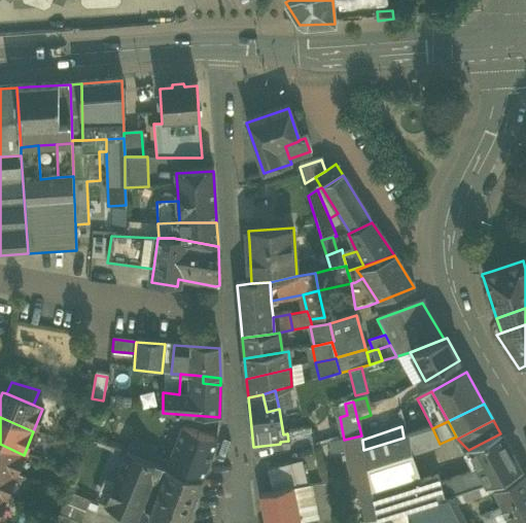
[(182,428),(166,469),(168,471),(202,482),(216,442),(182,428)]
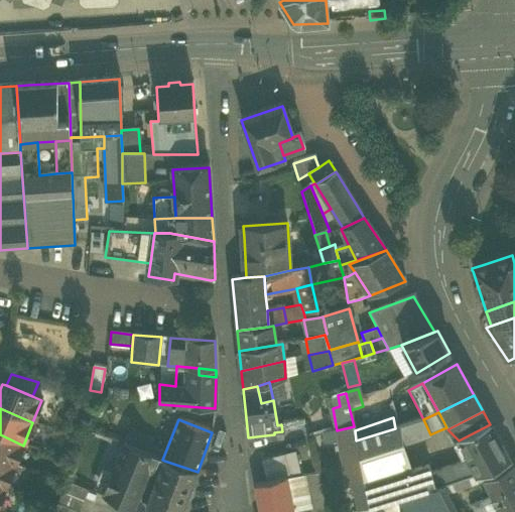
[(423,419),(399,426),(403,443),(430,434),(423,419)]
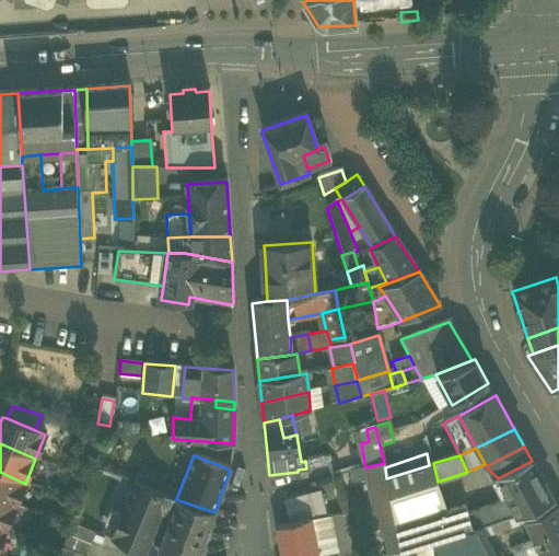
[(498,478),(509,499),(519,517),(522,514),(554,500),(532,461),(498,478)]
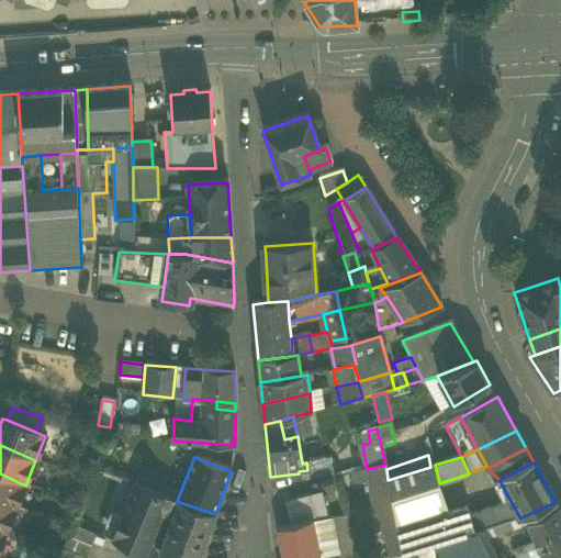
[(377,533),(382,532),(396,528),(388,480),(386,469),(385,465),(367,469),(363,470),(377,533)]
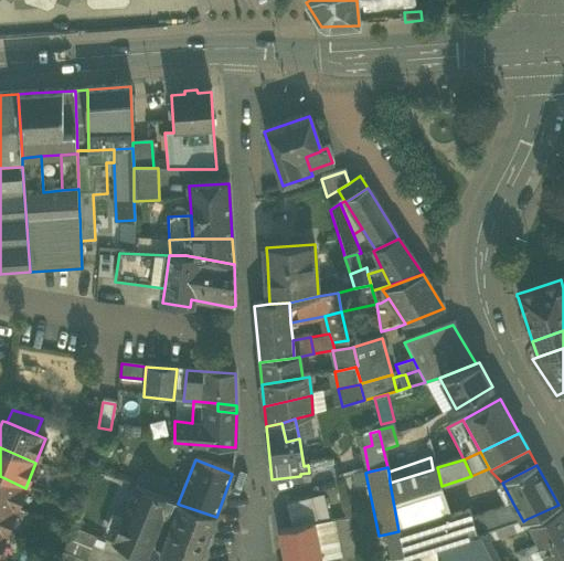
[(445,504),(442,486),(437,467),(433,469),(390,483),(398,531),(404,559),(436,548),(460,540),(478,535),(472,517),(470,510),(449,518),(445,504)]
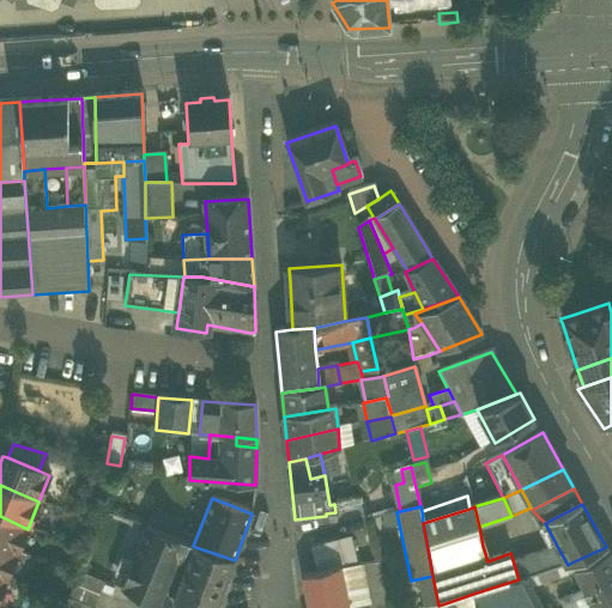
[(0,548),(16,555),(28,529),(0,516),(0,548)]
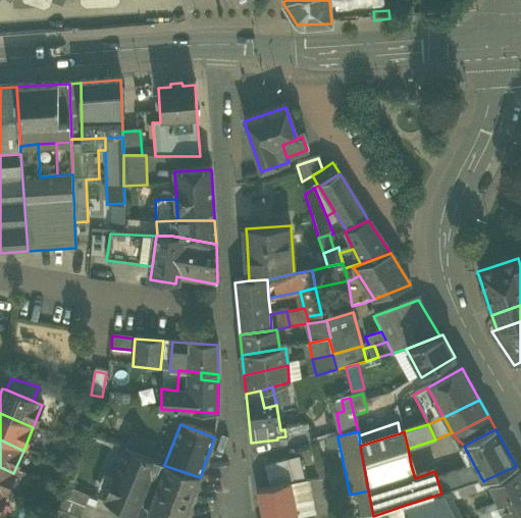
[(155,476),(160,478),(166,466),(164,465),(125,449),(114,476),(105,499),(104,503),(136,516),(147,488),(144,487),(148,477),(154,479),(155,476)]
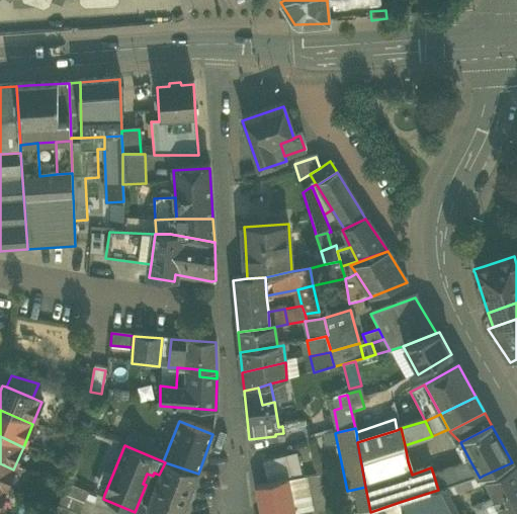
[(296,455),(285,458),(290,480),(302,477),(296,455)]
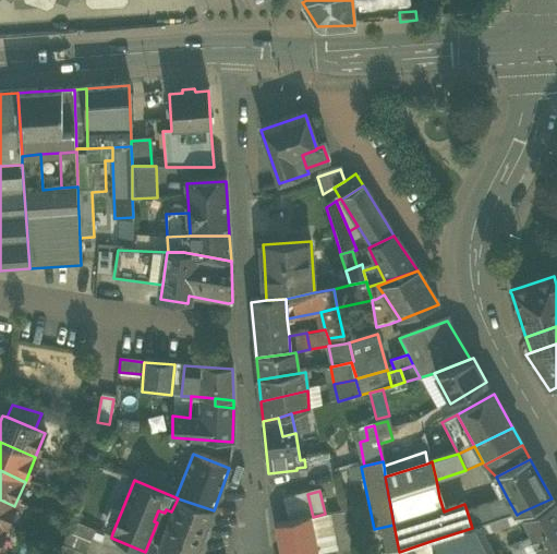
[(288,524),(313,517),(307,494),(282,500),(288,524)]
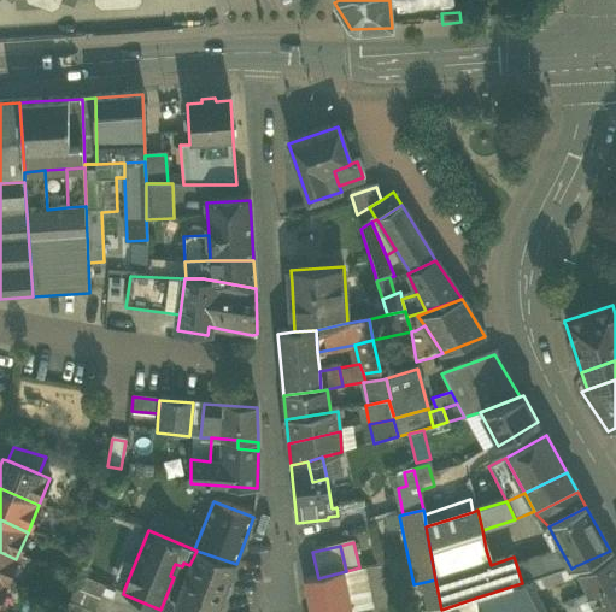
[(522,583),(503,589),(515,611),(541,611),(527,582),(535,580),(572,569),(561,549),(516,564),(522,583)]
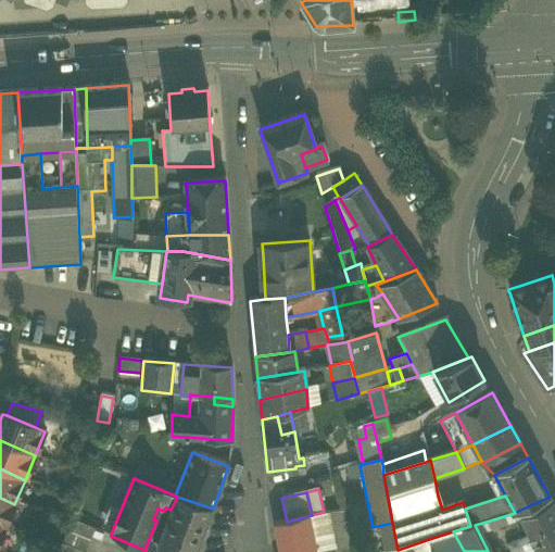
[(196,551),(213,509),(177,497),(171,510),(156,547),(169,551),(196,551)]
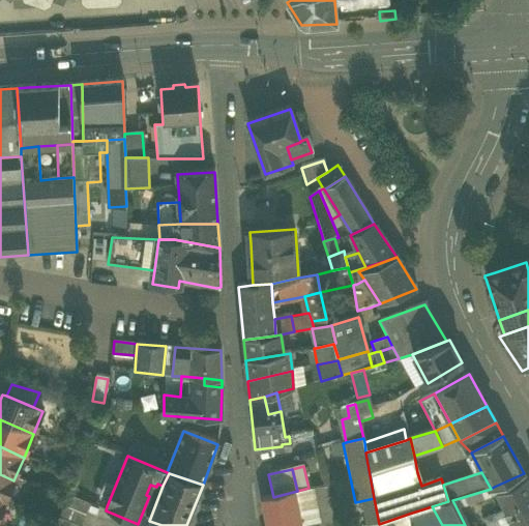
[(524,473),(494,487),(496,491),(526,477),(524,473)]
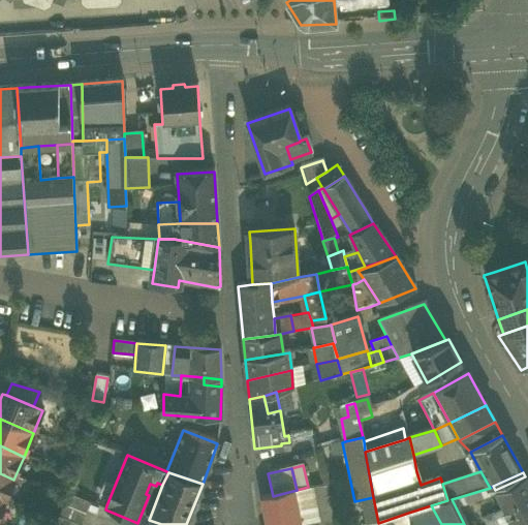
[(0,500),(4,502),(13,480),(0,473),(0,500)]
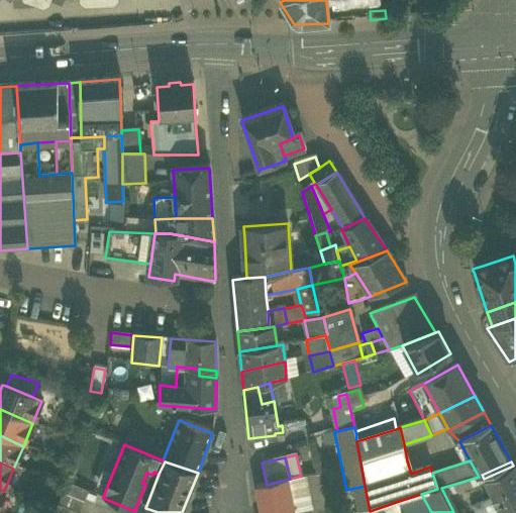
[(492,494),(515,481),(515,471),(513,466),(484,479),(485,481),(492,494)]
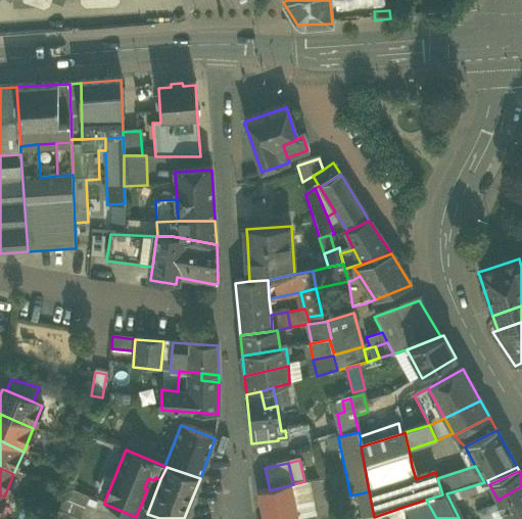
[(96,496),(105,500),(114,477),(105,473),(96,496)]
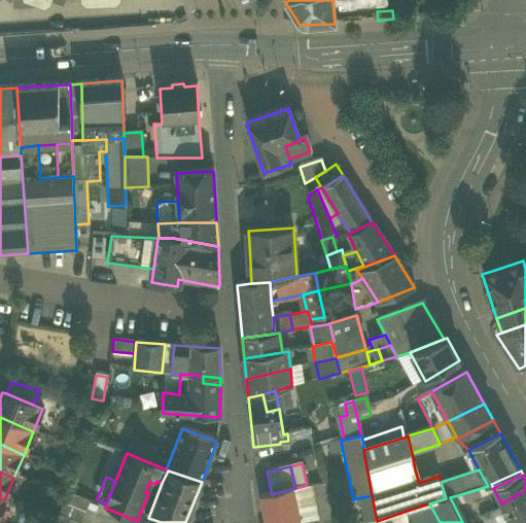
[(494,490),(493,488),(491,484),(488,486),(457,495),(460,500),(494,490)]
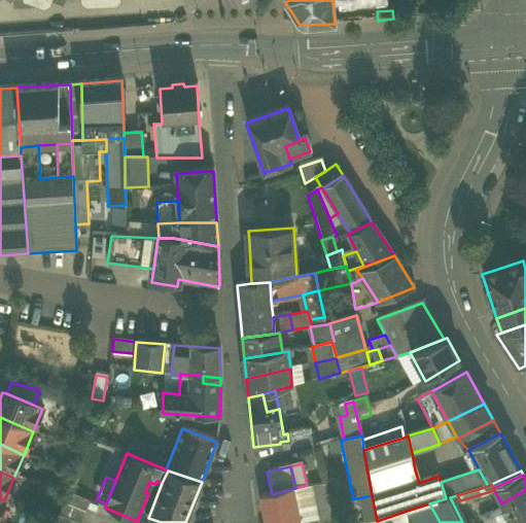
[(316,512),(322,511),(331,510),(325,485),(311,487),(316,512)]
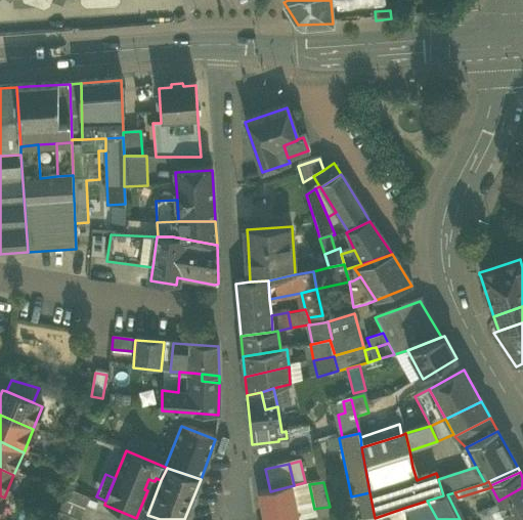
[(258,495),(262,519),(299,519),(291,486),(258,495)]
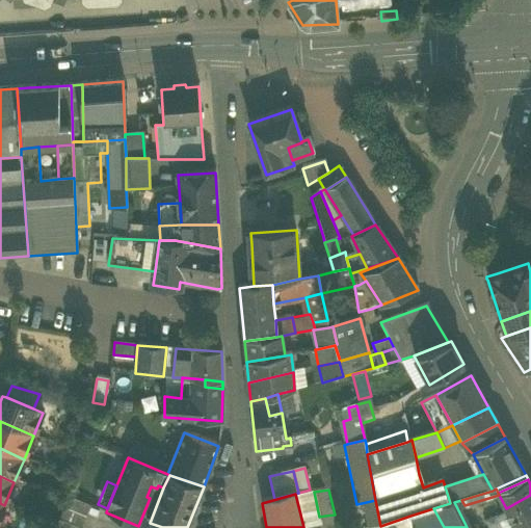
[(530,527),(530,495),(506,508),(508,512),(513,523),(515,527),(530,527)]
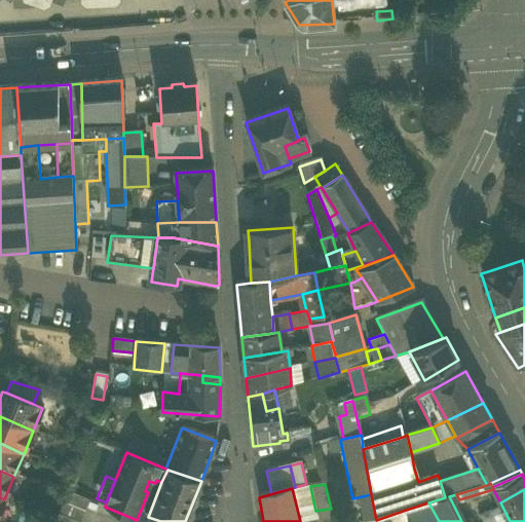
[(68,492),(59,514),(74,521),(82,521),(89,500),(68,492)]
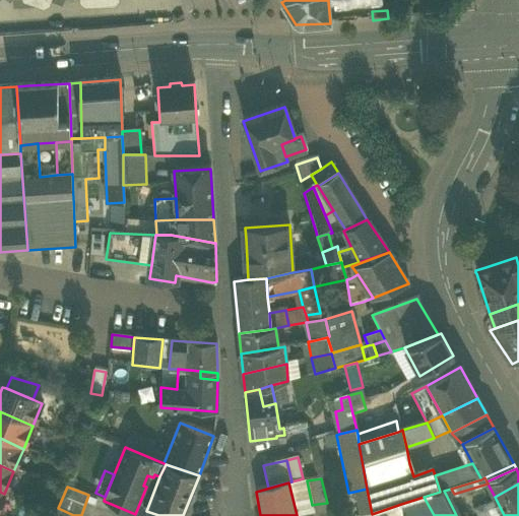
[(372,514),(367,489),(353,492),(359,515),(366,515),(372,514)]
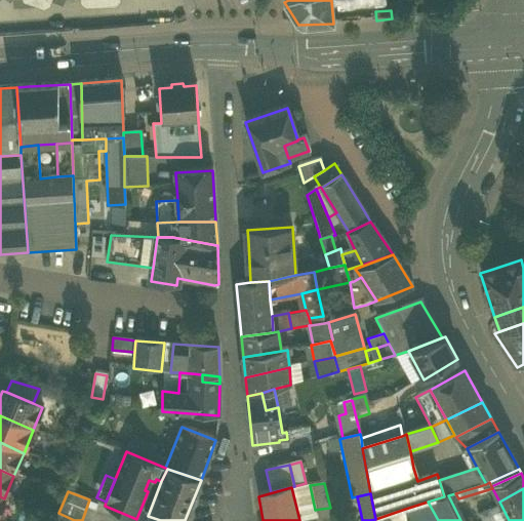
[(438,520),(428,502),(405,509),(411,520),(438,520)]
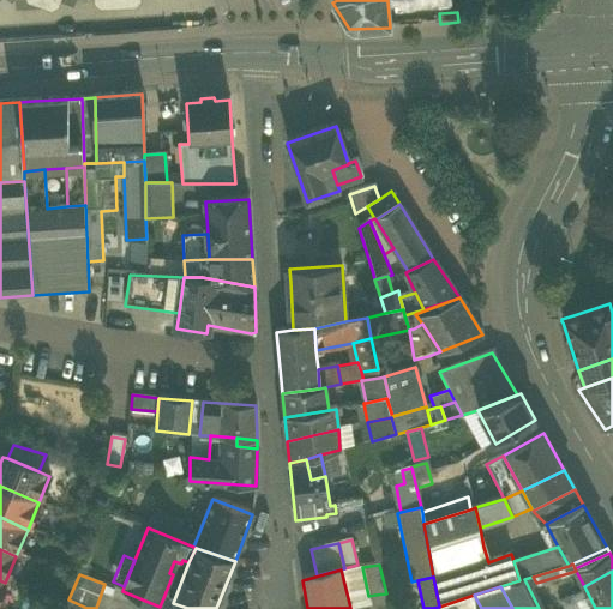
[(584,608),(593,603),(587,591),(574,597),(578,608),(584,608)]
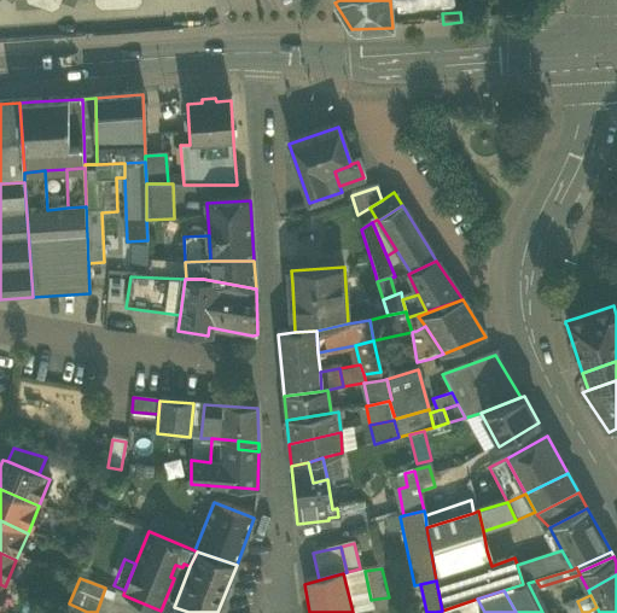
[(378,612),(384,611),(389,609),(391,609),(389,597),(378,599),(378,612)]
